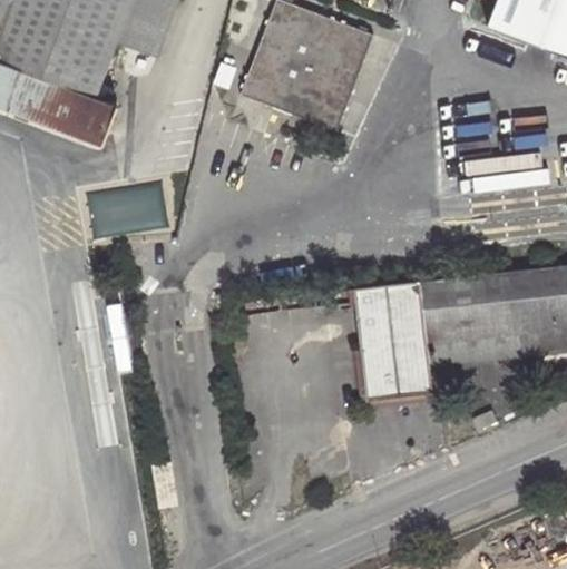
[(0,108),(96,146),(111,106),(87,97),(109,39),(150,55),(172,0),(0,0),(0,108)]
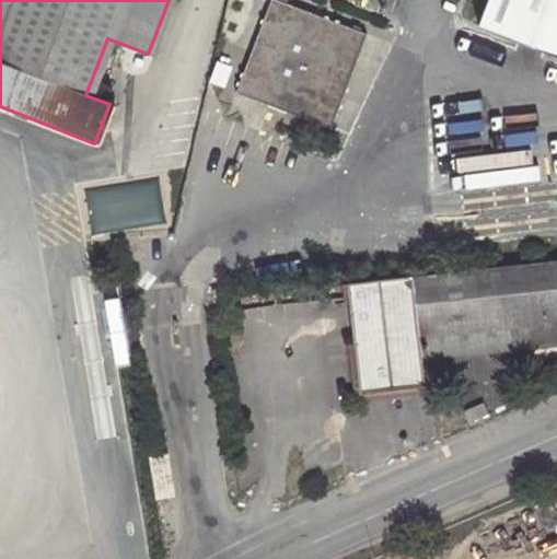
[(282,0),(271,0),(236,90),(275,105),(329,127),(367,34),(282,0)]
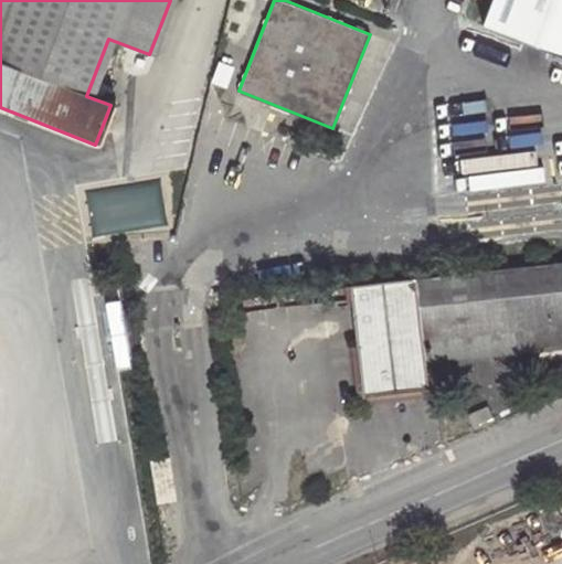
[(561,55),(561,0),(492,0),(484,24),(561,55)]
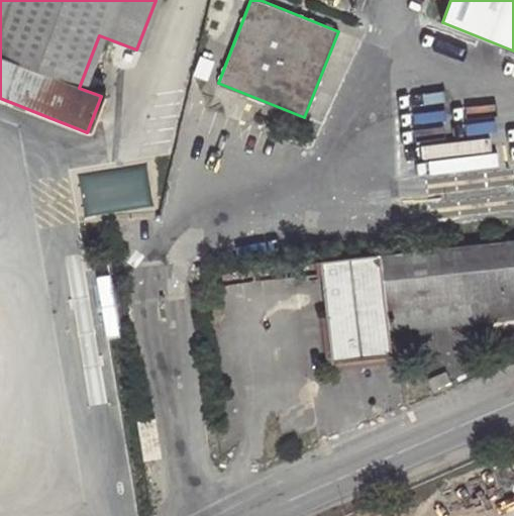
[(513,241),(315,264),(326,364),(386,357),(384,334),(513,319),(513,241)]
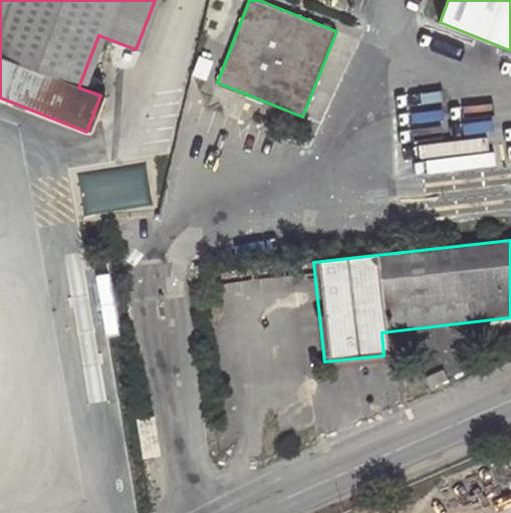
[(427,389),(445,381),(440,369),(422,377),(427,389)]
